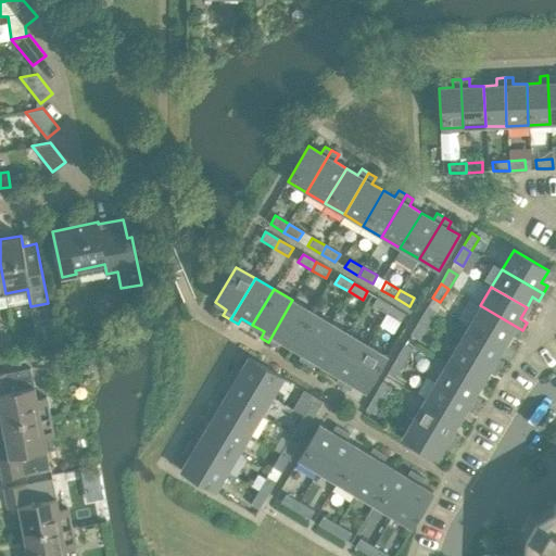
[(387,313),(391,305),(377,297),(373,304),(387,313)]
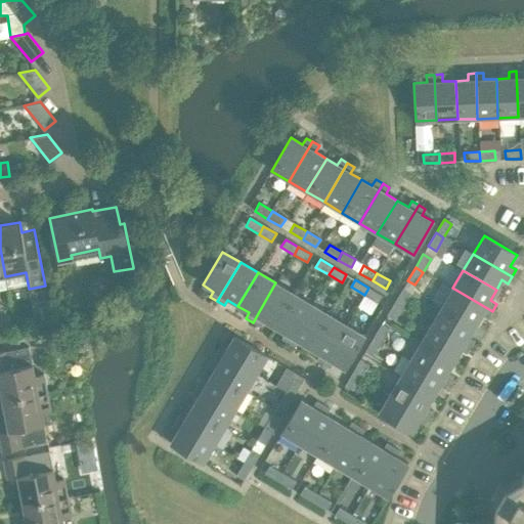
[(273,326),(293,293),(275,282),(253,322),(260,326),(263,320),(273,326)]
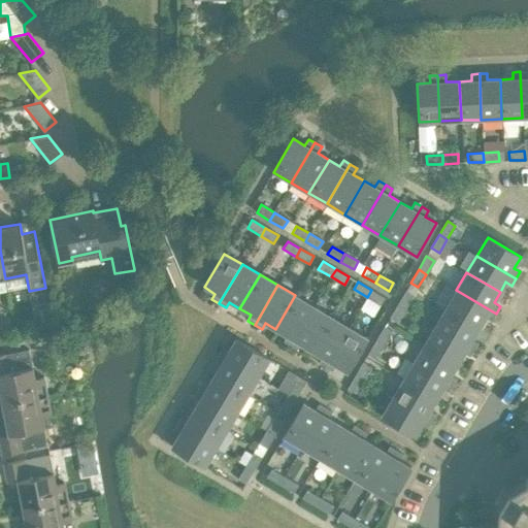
[(371,290),(367,297),(381,304),(385,297),(371,290)]
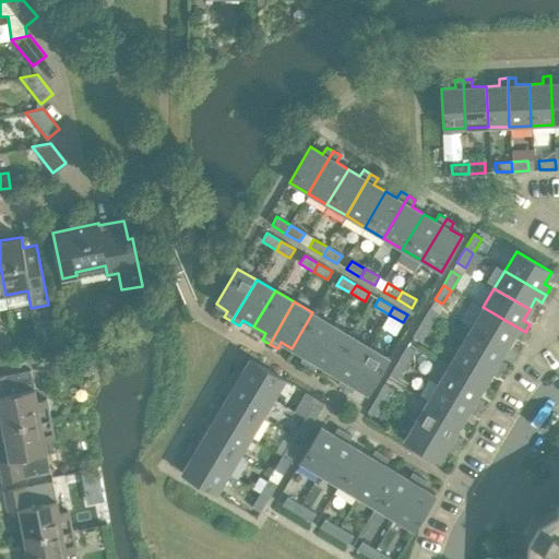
[(521,339),(525,332),(483,307),(472,326),(507,347),(514,335),(521,339)]
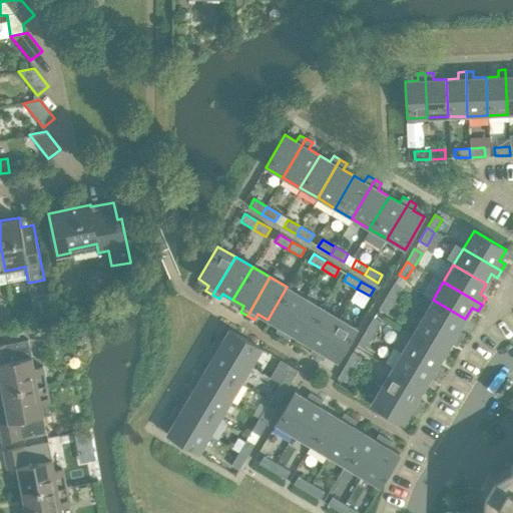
[(394,283),(387,296),(395,299),(401,289),(402,287),(394,283)]
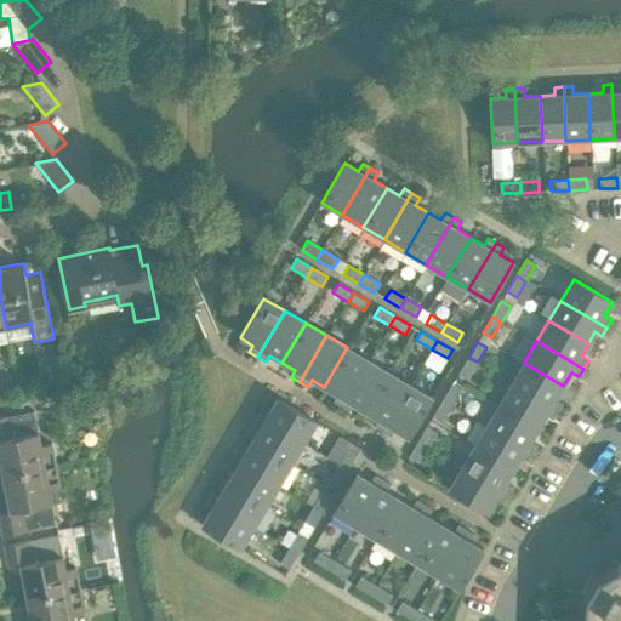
[(341,405),(368,359),(347,347),(324,387),(337,394),(332,402),(341,405)]
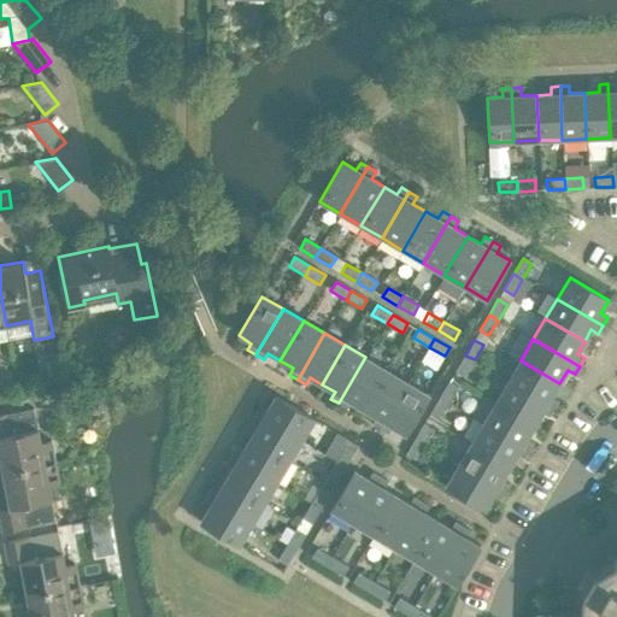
[(465,356),(456,370),(465,376),(475,359),(465,356)]
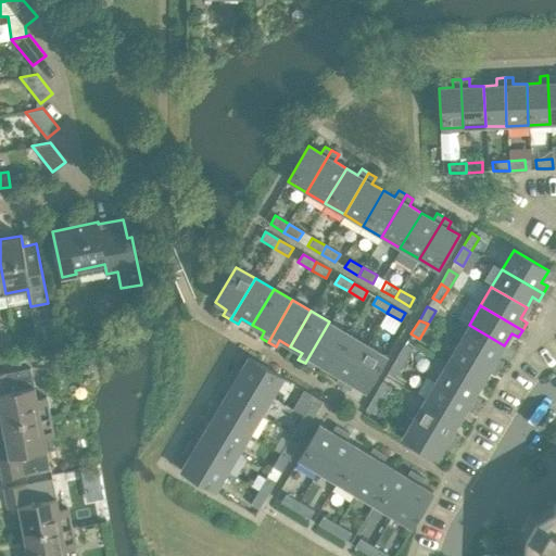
[(327,368),(349,332),(329,321),(305,363),(313,367),(316,362),(327,368)]
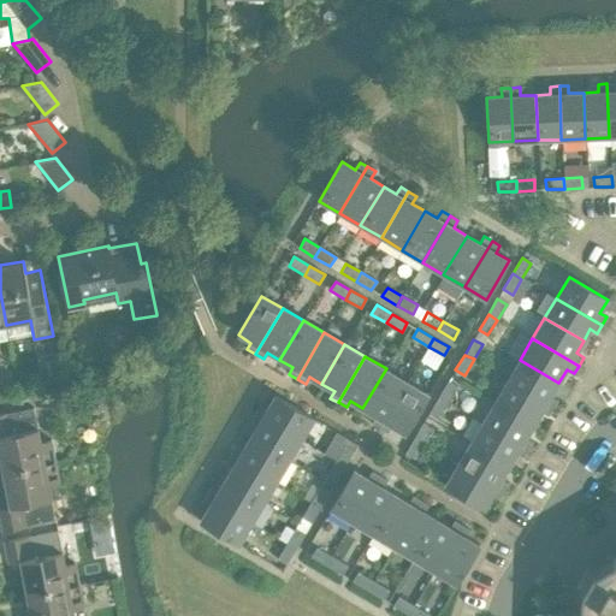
[(551,395),(558,383),(520,360),(508,380),(554,407),(558,400),(551,395)]
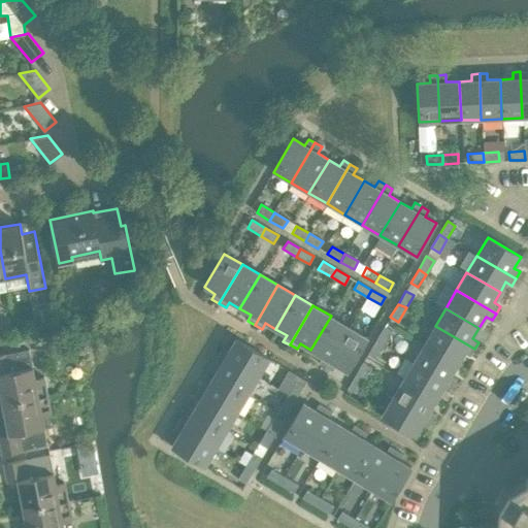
[(325,366),(349,327),(331,316),(310,350),(322,356),(319,362),(325,366)]
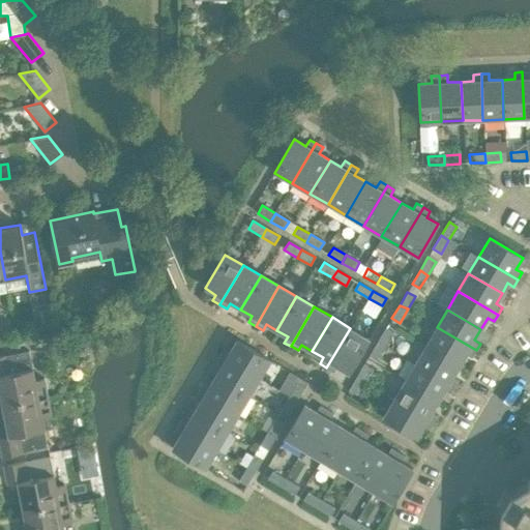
[(378,341),(386,346),(394,332),(386,327),(378,341)]
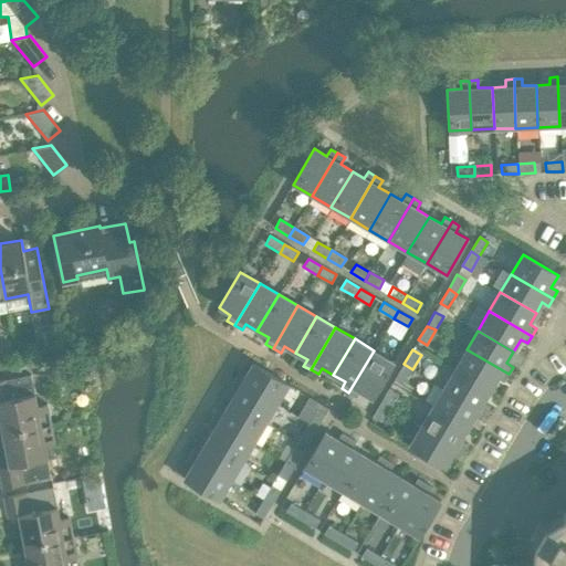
[(504,381),(509,374),(467,349),(456,368),(491,389),(498,377),(504,381)]
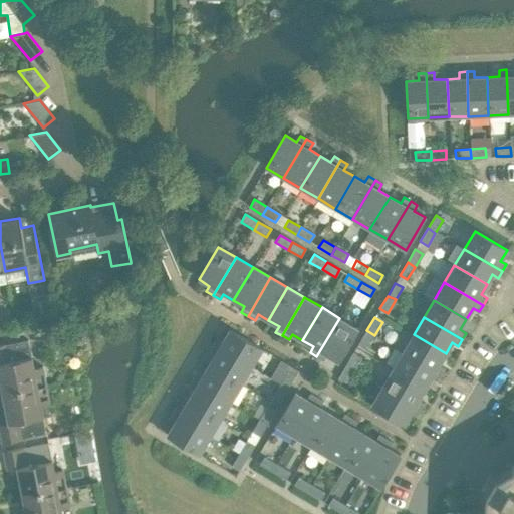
[(339,318),(316,356),(323,360),(327,354),(338,361),(357,328),(339,318)]
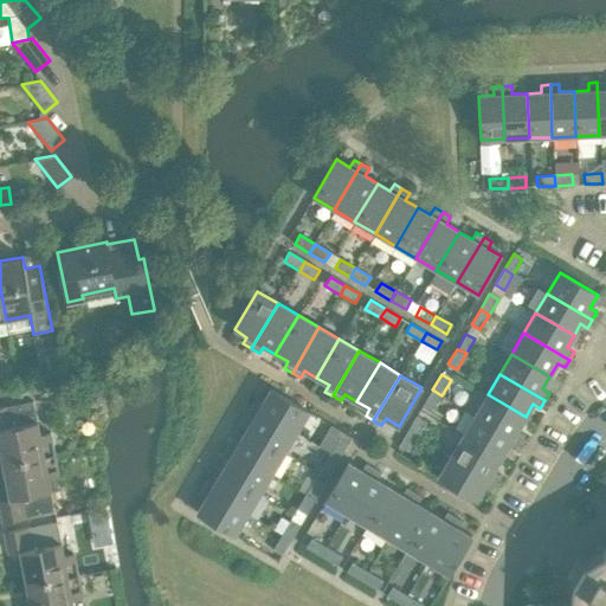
[(251,406),(296,432),(309,411),(271,388),(263,401),(256,398),(251,406)]
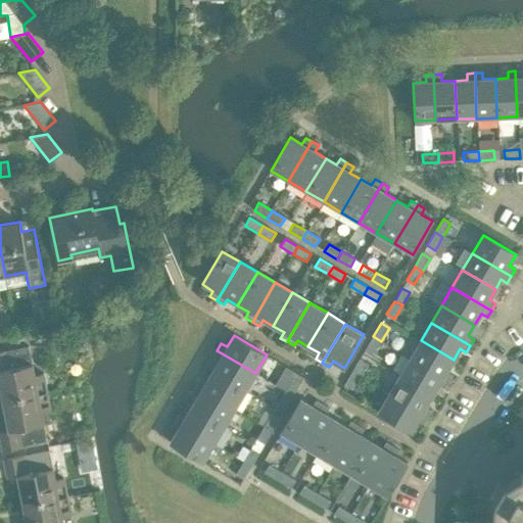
[(374,353),(381,341),(373,336),(366,349),(374,353)]
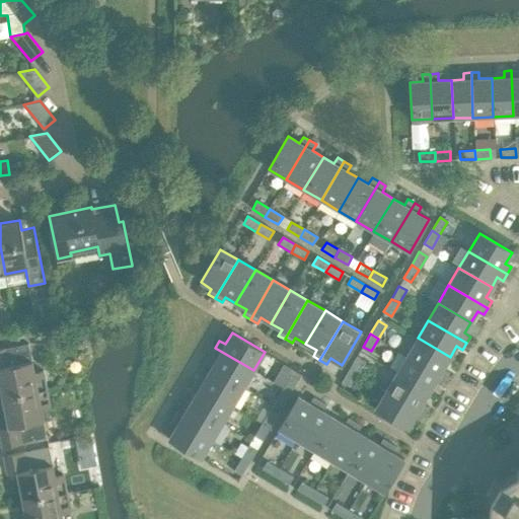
[(444,368),(450,357),(418,338),(408,355),(446,378),(450,371),(444,368)]
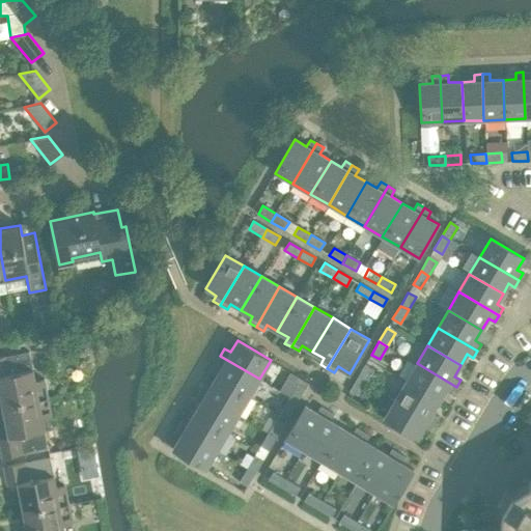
[(0,390),(3,407),(48,397),(45,378),(35,380),(29,351),(0,356),(0,390)]
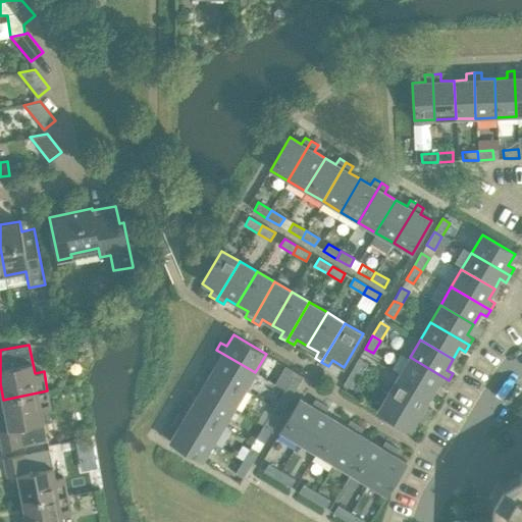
[(245,389),(255,372),(216,350),(212,356),(218,360),(211,370),(245,389)]
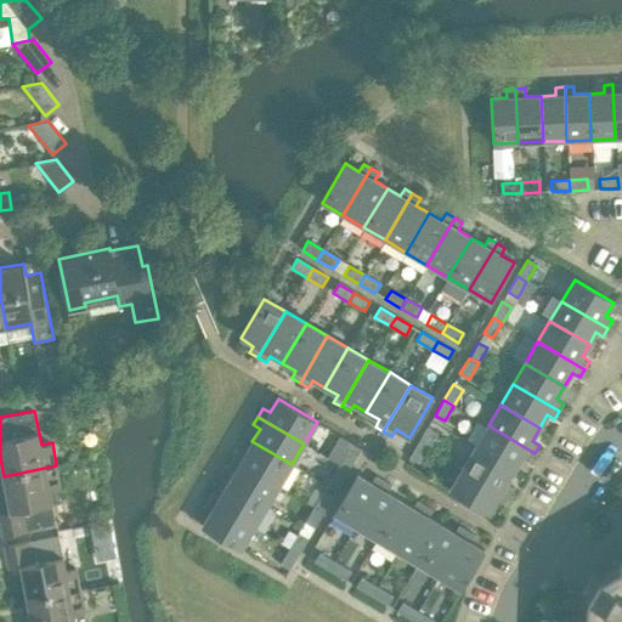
[(530,462),(535,453),(488,425),(475,447),(515,470),(522,457),(530,462)]
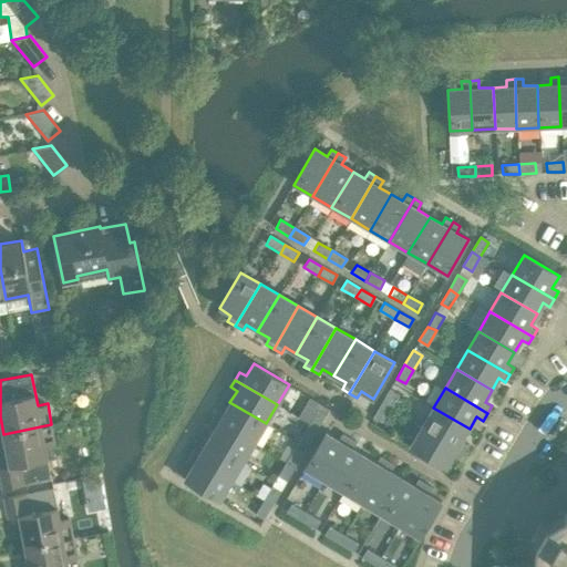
[(390,389),(382,403),(391,408),(399,393),(390,389)]
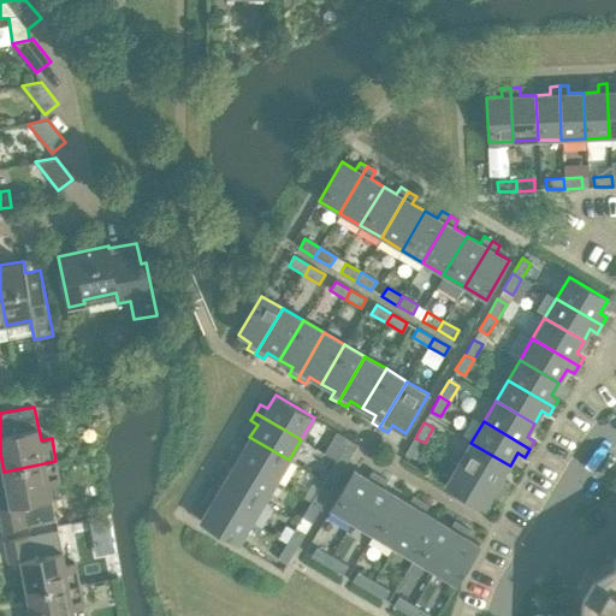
[(277,481),(289,460),(249,437),(242,450),(236,445),(231,454),(277,481)]
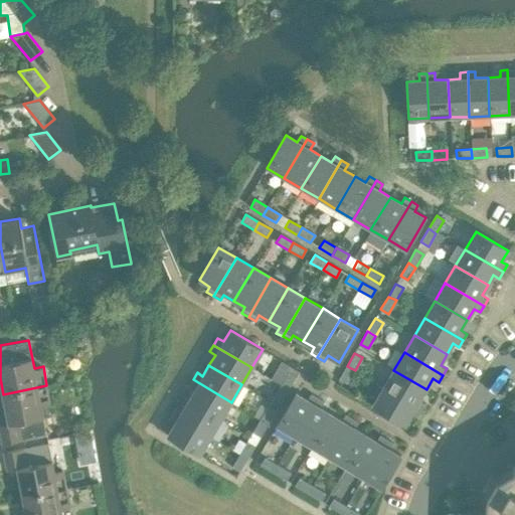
[(347,383),(355,370),(347,366),(339,379),(347,383)]
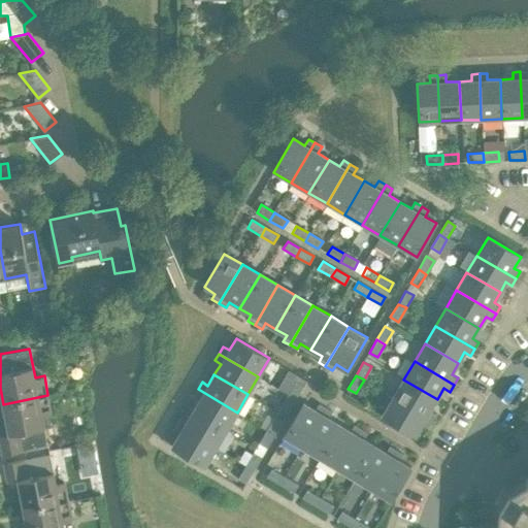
[(431,409),(437,399),(403,380),(393,397),(432,420),(436,414),(431,409)]
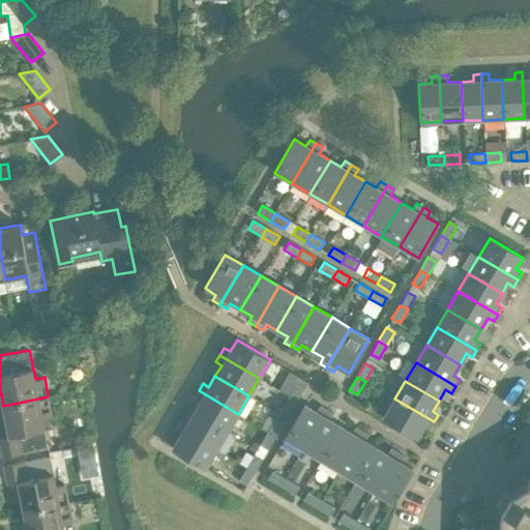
[(288,395),(296,401),(304,387),(296,382),(288,395)]
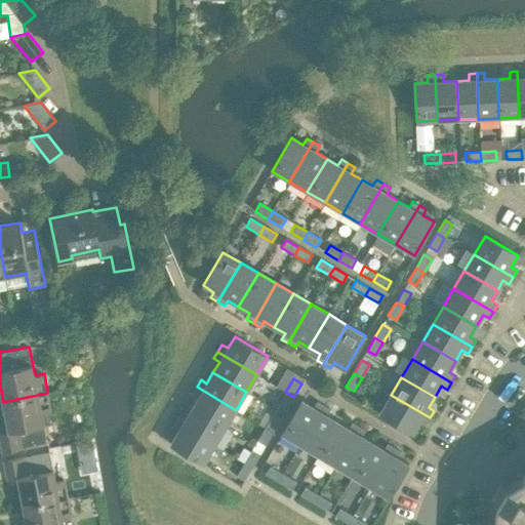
[(226,428),(236,410),(197,387),(193,394),(198,397),(192,407),(226,428)]
